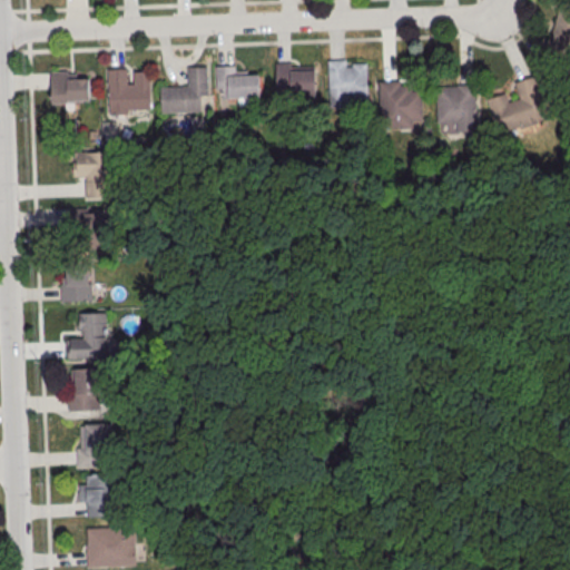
[(327,64),(328,111),(369,109),(366,66),(352,67),(352,70),(345,70),(345,62),(327,64)]
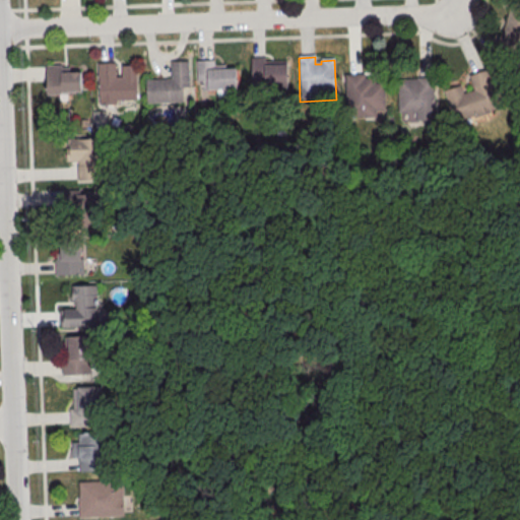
[(251,61),(252,91),(287,90),(286,63),(265,64),(265,61),(251,61)]
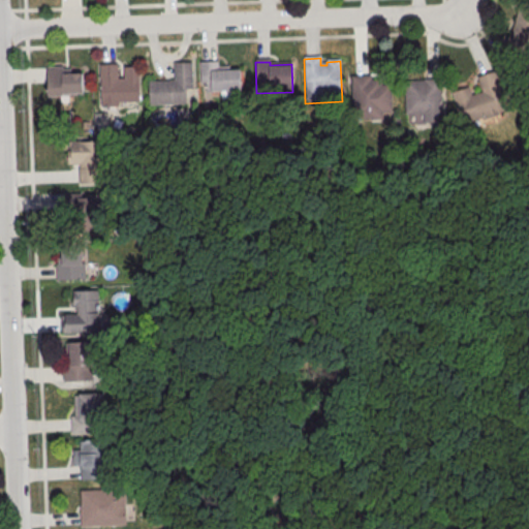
[(149,84),(175,83),(174,65),(192,64),(193,92),(184,92),(185,106),(150,107),(149,84)]
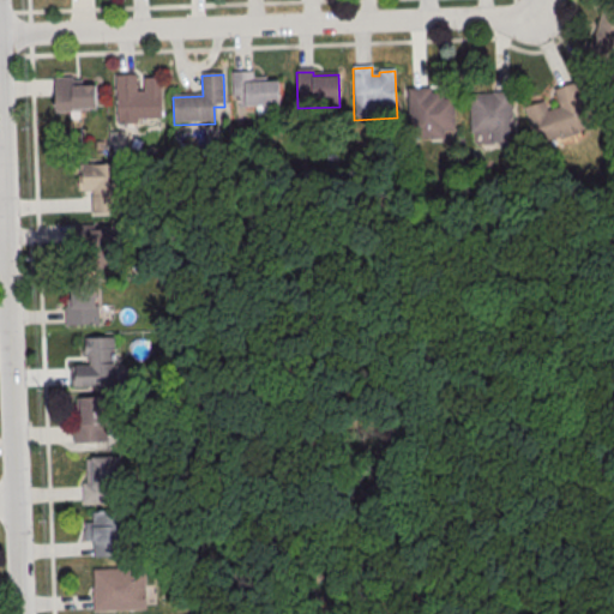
[(233,74),(233,100),(239,100),(240,112),(280,109),(278,85),(268,85),(268,80),(253,80),(253,74),(233,74)]
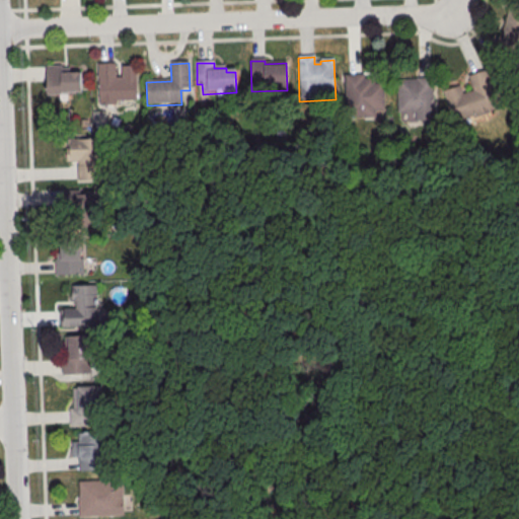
[(98,66),(99,107),(117,106),(117,102),(136,102),(135,67),(121,68),(122,79),(116,79),(115,65),(98,66)]
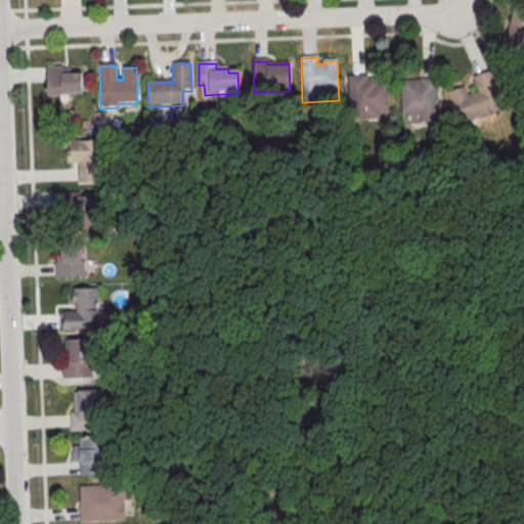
[(46,69),(47,99),(61,99),(61,97),(82,96),(81,77),(61,77),(61,69),(46,69)]
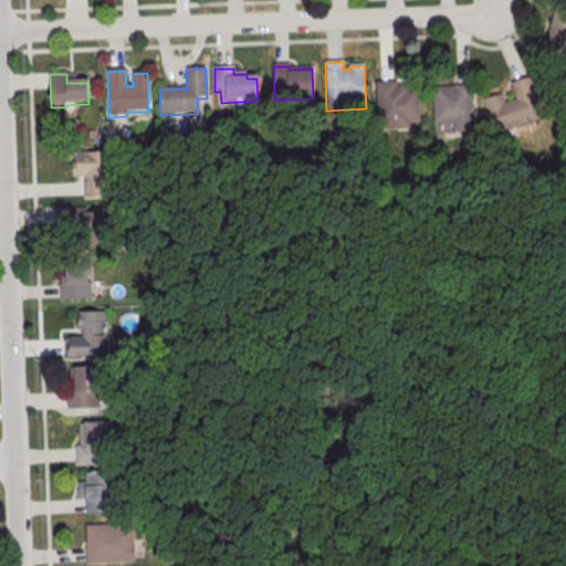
[(511,84),(531,79),(544,119),(494,135),(483,101),(502,95),(504,104),(516,100),(511,84)]
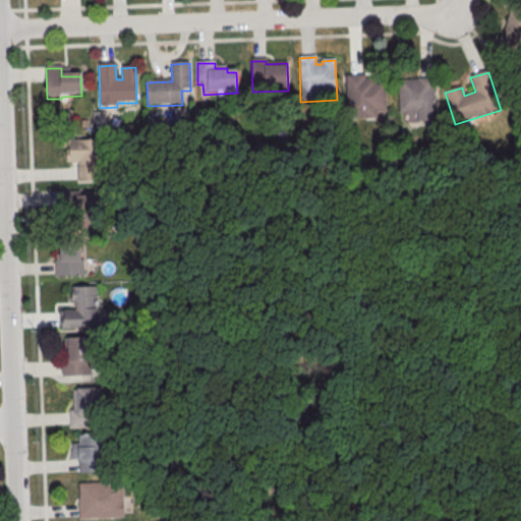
[(345,77),(347,120),(377,119),(377,113),(386,113),(385,80),(366,81),(365,76),(345,77)]
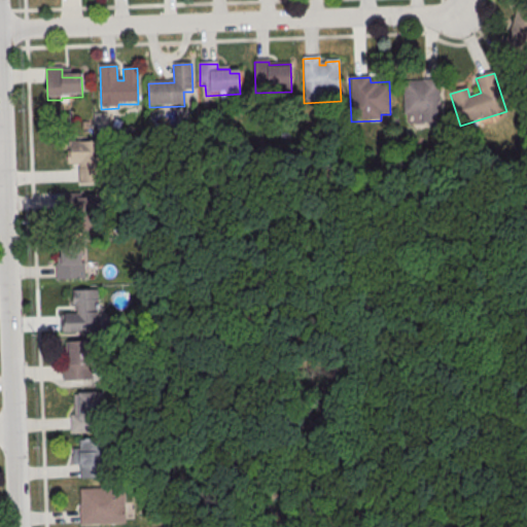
[(403,83),(405,116),(422,115),(422,125),(442,124),(440,80),(422,81),(422,82),(403,83)]
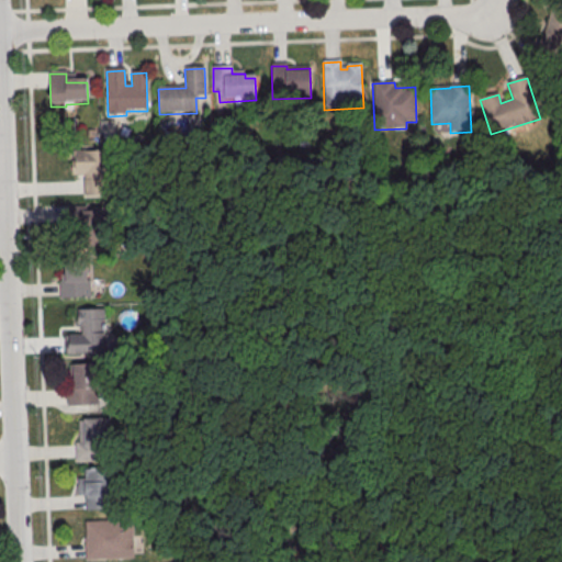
[(111,149),(72,149),(72,173),(83,173),(83,194),(111,194),(111,149)]
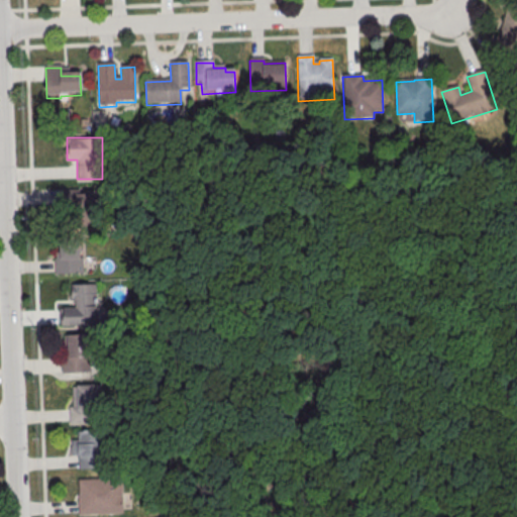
[(84,273),(84,246),(56,246),(56,273),(84,273)]
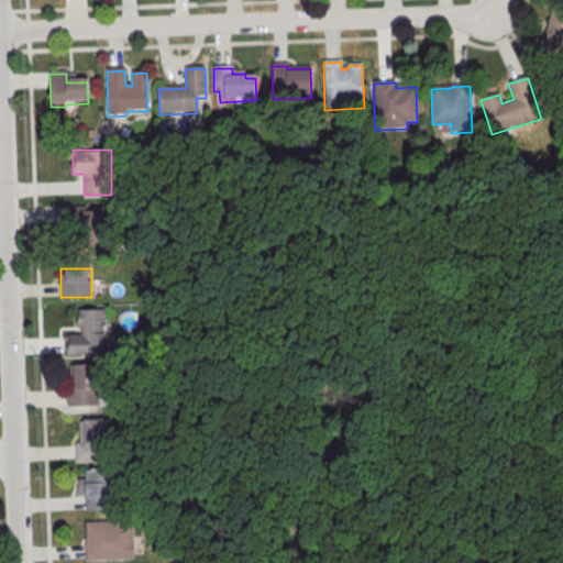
[(154,293),(155,302),(146,304),(145,293),(154,293)]
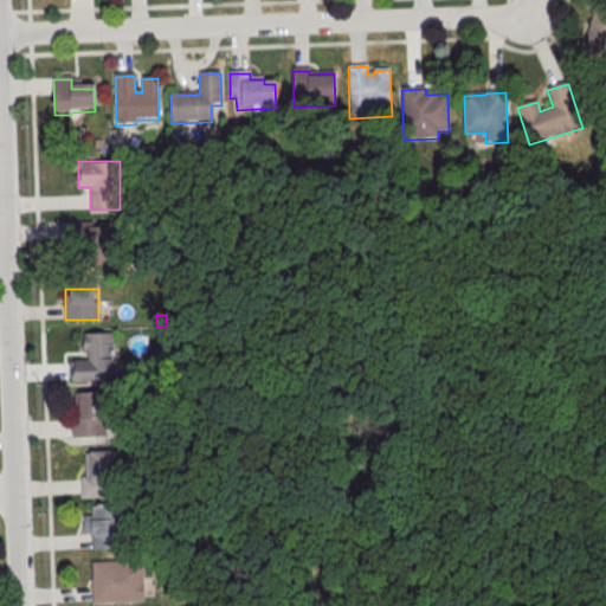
[(123,359),(114,359),(113,333),(84,333),(84,359),(71,359),(71,380),(123,380),(123,359)]
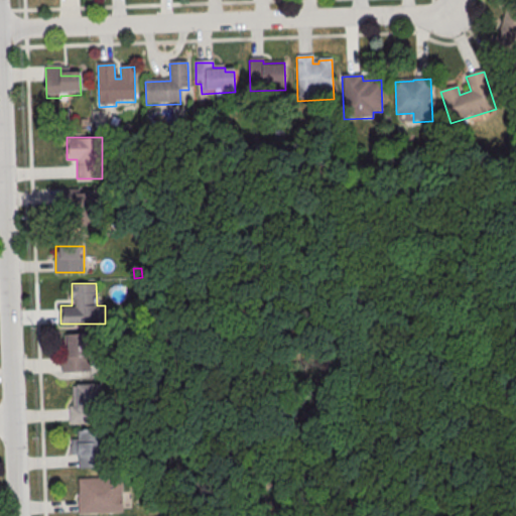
[(184,316),(196,316),(197,328),(184,327),(184,316)]
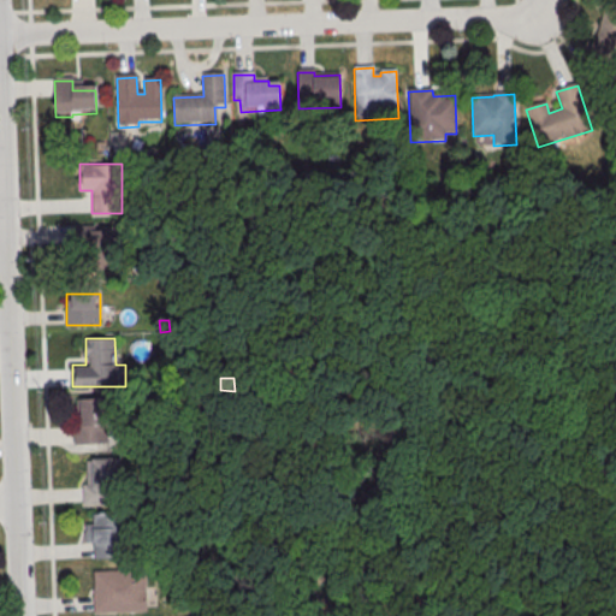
[(76,444),(107,444),(107,397),(76,397),(76,444)]
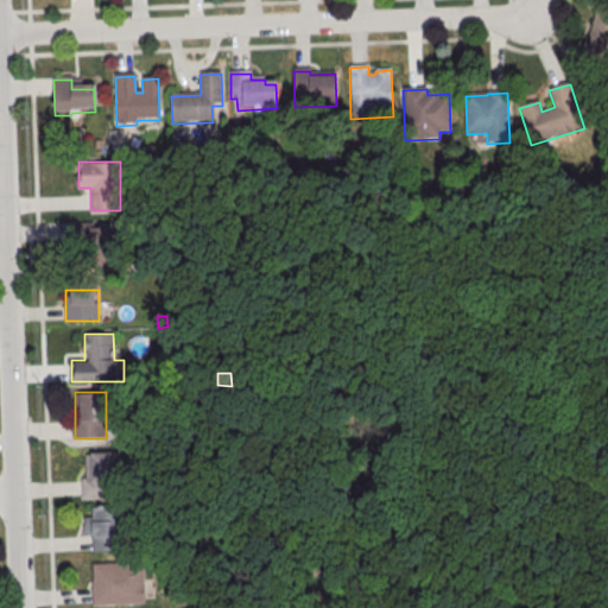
[(261,398),(274,398),(276,407),(261,409),(261,398)]
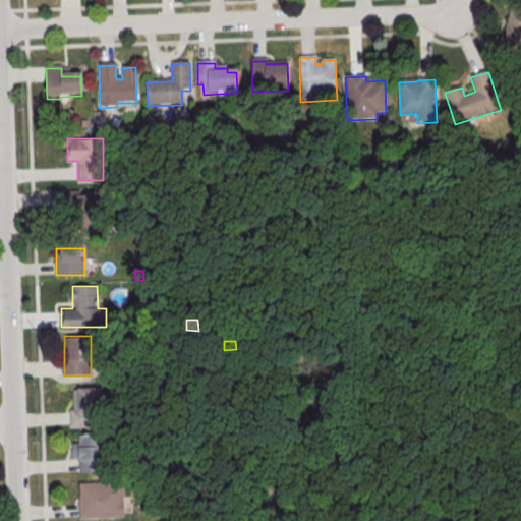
[(71,387),(71,426),(104,426),(104,387),(71,387)]
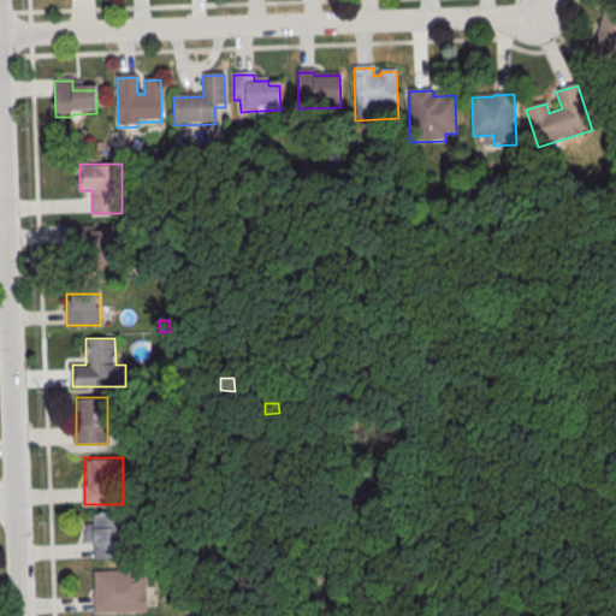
[(128,514),(95,514),(95,523),(86,523),(86,544),(95,544),(95,557),(128,557),(128,514)]
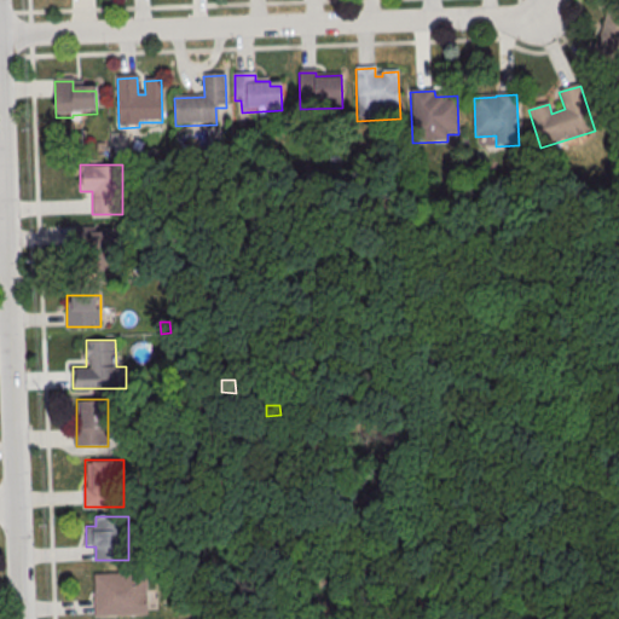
[(149,572),(94,572),(94,617),(149,617),(149,572)]
